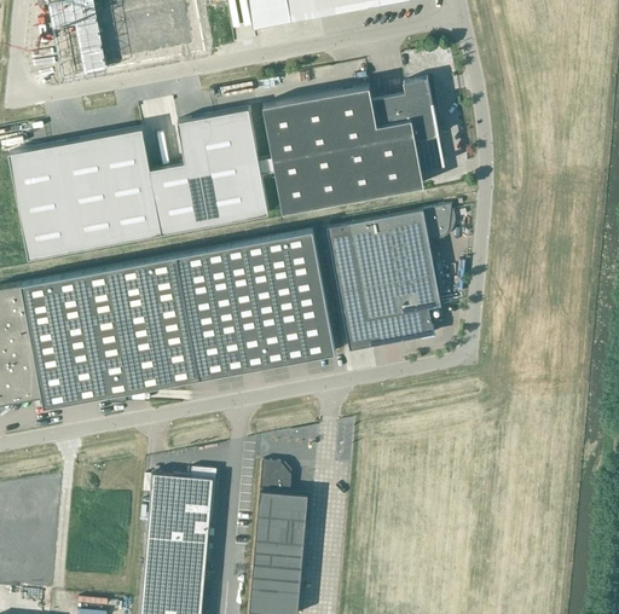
[(92,0),(53,7),(68,85),(208,57),(197,0),(92,0)]
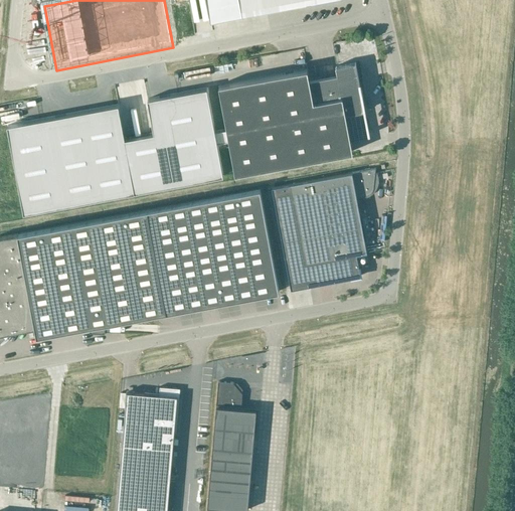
[(205,0),(211,25),(342,0),(205,0)]
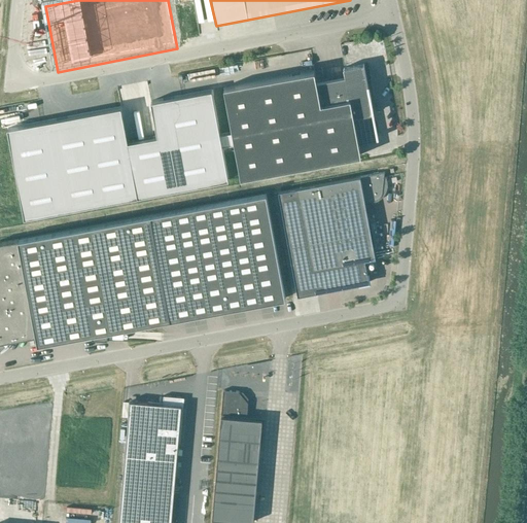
[(235,147),(241,181),(360,159),(354,120),(365,118),(364,114),(367,110),(373,109),(369,89),(367,89),(363,68),(349,71),(348,68),(344,69),(344,71),(344,72),(345,80),(317,85),(315,74),(224,92),(233,136),(235,147)]
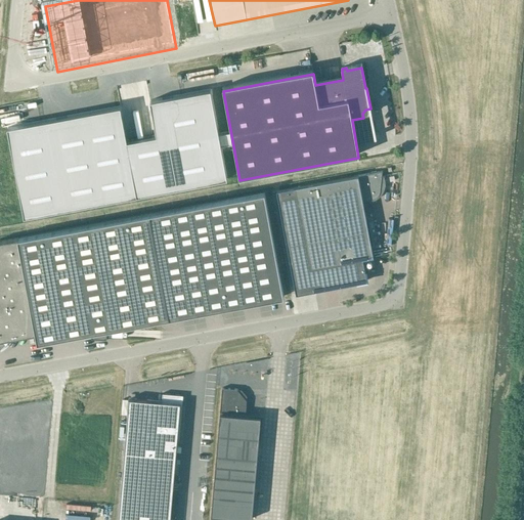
[(120,110),(7,131),(24,220),(227,182),(221,149),(227,148),(233,146),(231,135),(225,137),(219,138),(211,92),(150,104),(158,139),(127,144),(120,110)]
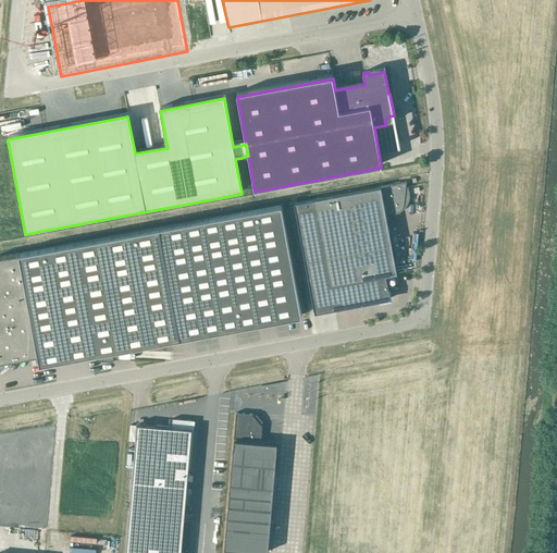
[(397,277),(386,219),(395,217),(397,216),(400,213),(403,211),(404,209),(405,206),(407,186),(294,207),(314,317),(391,303),(386,279),(397,277)]
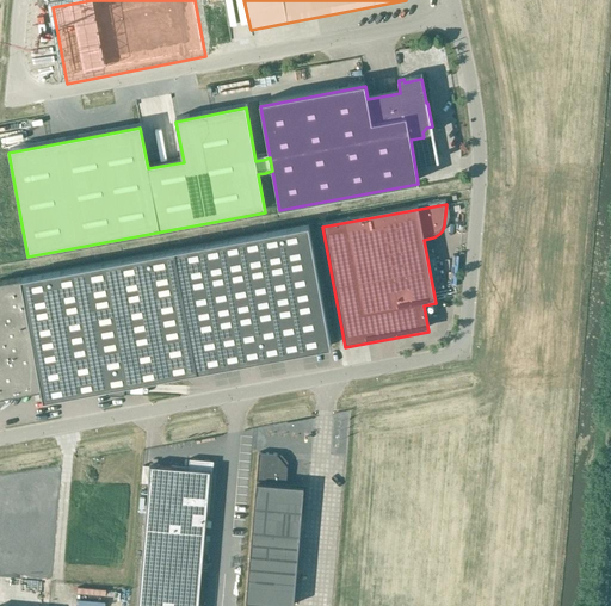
[(125,388),(331,350),(308,228),(0,285),(0,410),(1,410),(1,412),(2,410),(0,408),(6,404),(8,406),(13,399),(42,393),(43,403),(105,391),(106,399),(125,399),(125,388)]
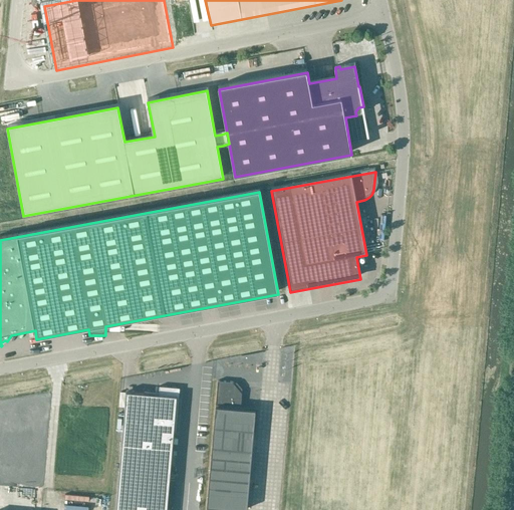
[(247,509),(253,444),(256,413),(241,412),(242,397),(233,386),(218,385),(206,509),(247,509)]
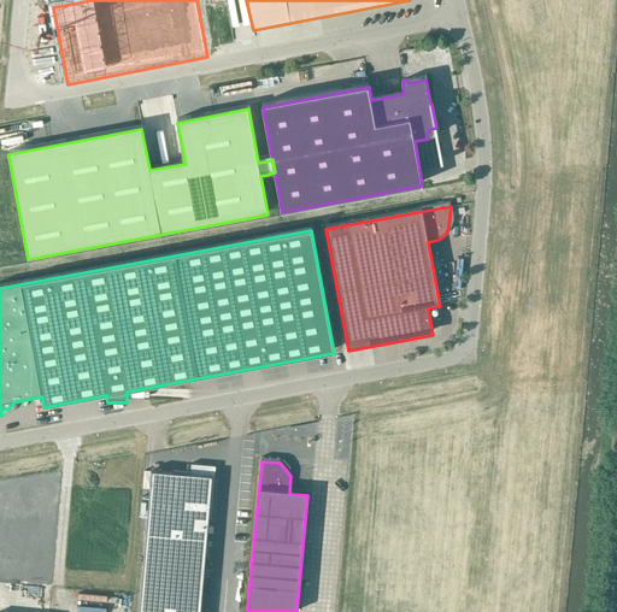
[(216,470),(192,468),(191,477),(152,474),(139,611),(200,611),(209,522),(211,522),(216,470)]
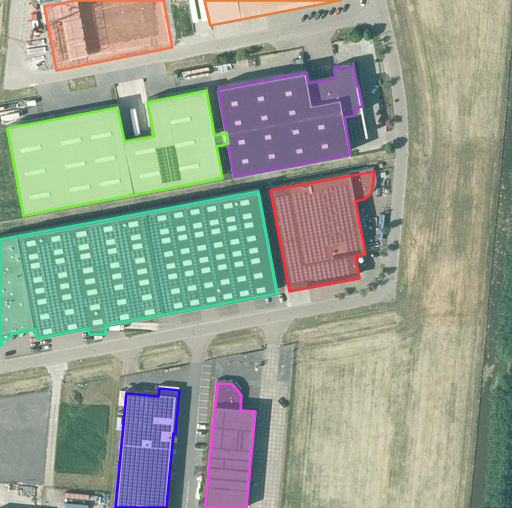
[(45,430),(0,426),(0,466),(42,470),(45,430)]
